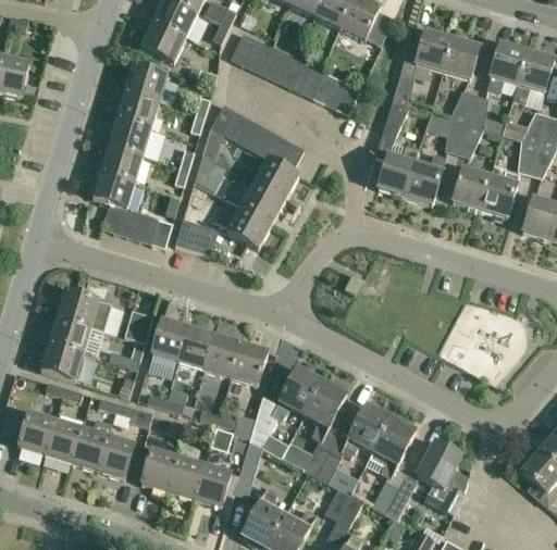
[(163,0),(152,23),(184,37),(196,12),(169,0),(163,0)]
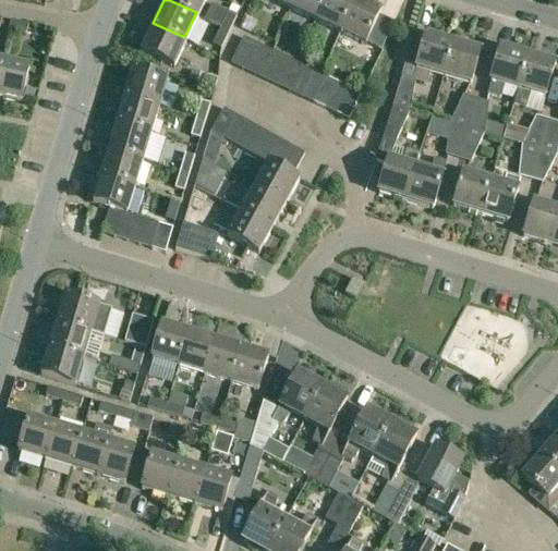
[(169,0),(196,12),(202,0),(169,0)]
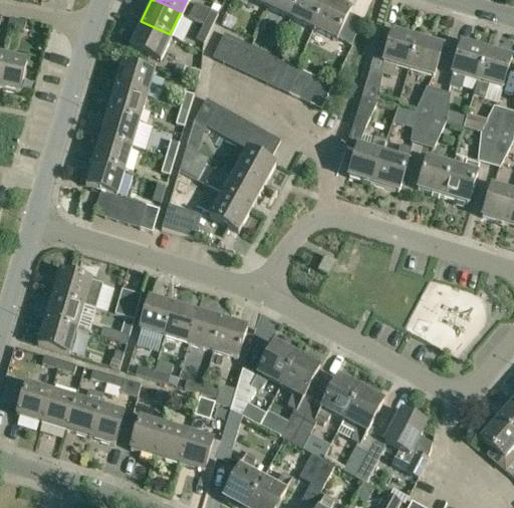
[(269,0),(267,4),(290,14),(296,0),(269,0)]
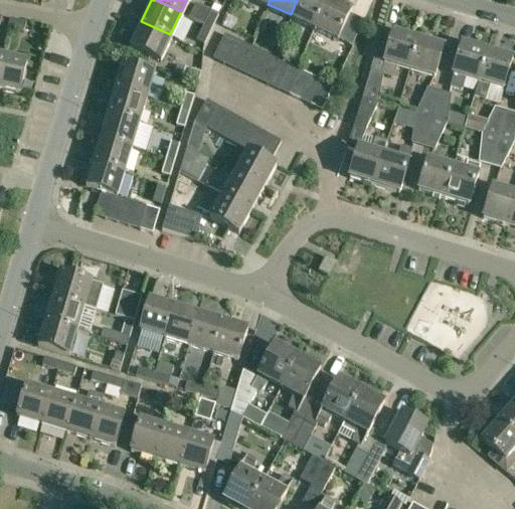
[(297,0),(291,14),(314,25),(325,0),(297,0)]
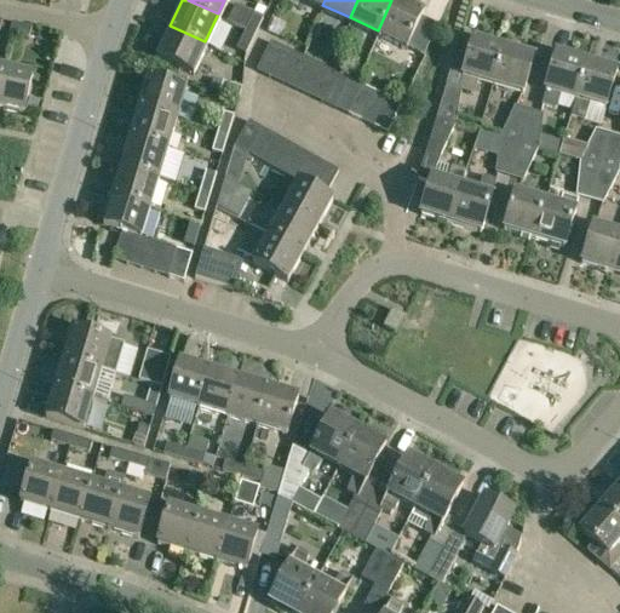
[(423,9),(405,0),(391,0),(378,30),(407,44),(423,9)]
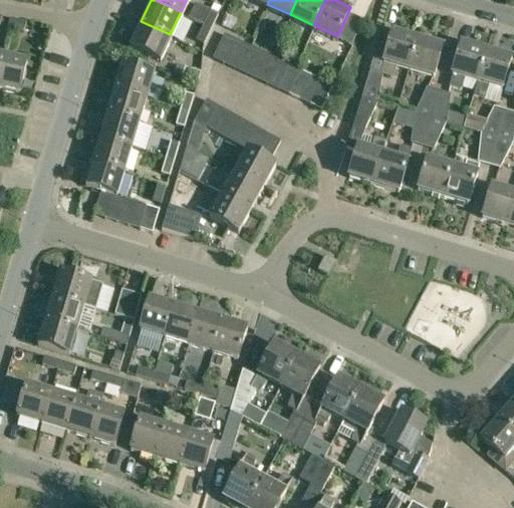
[(202,22),(210,26),(217,9),(210,6),(202,22)]
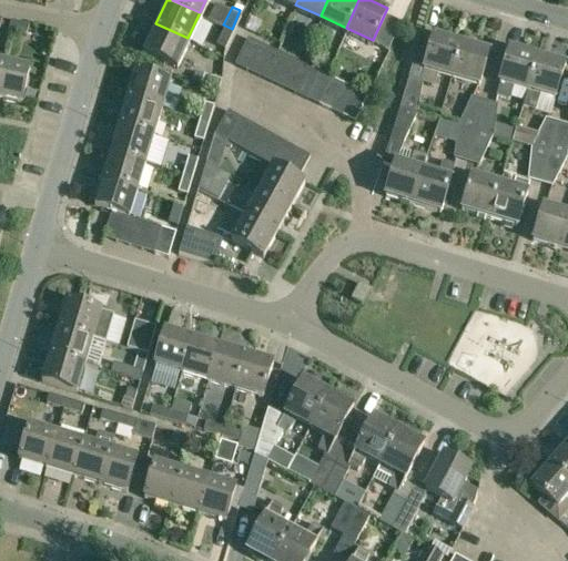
[(26,29),(28,19),(10,16),(8,24),(26,29)]
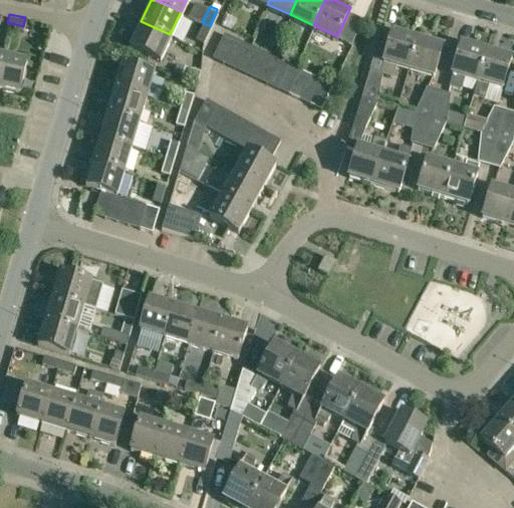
[(170,34),(141,21),(130,44),(159,58),(170,34)]
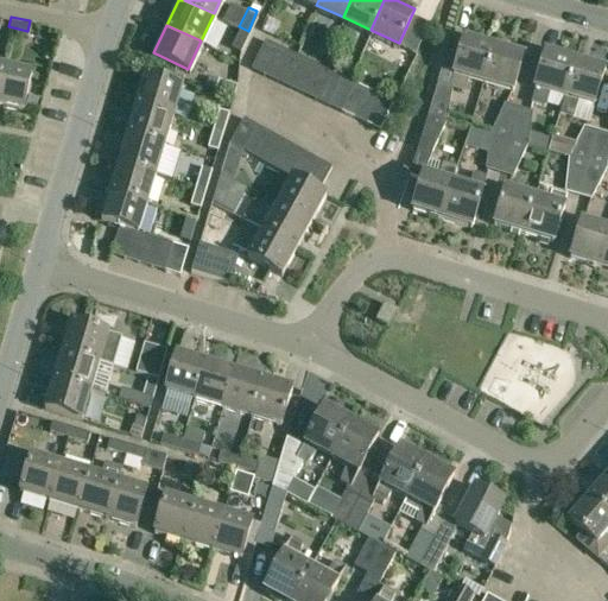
[(248,31),(239,26),(232,43),(240,46),(248,31)]
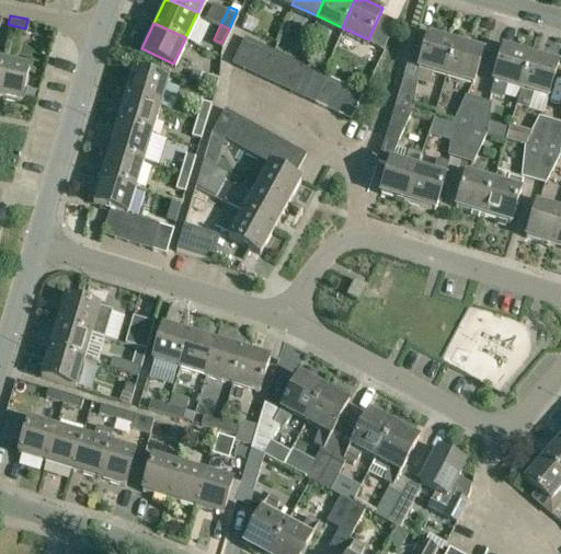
[(444,72),(456,36),(427,27),(422,46),(412,43),(402,73),(415,78),(416,76),(428,79),(432,69),(444,72)]
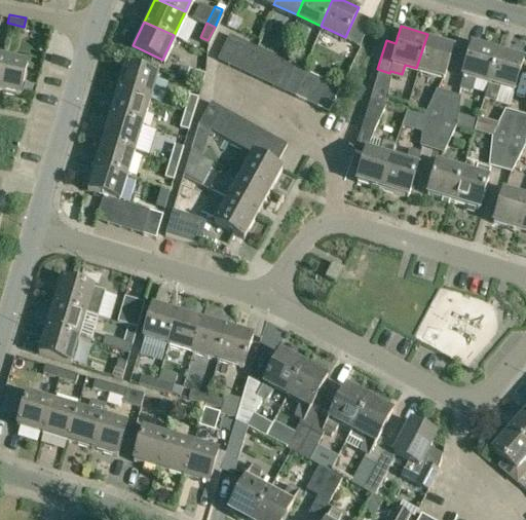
[(227,61),(238,37),(227,31),(216,56),(227,61)]
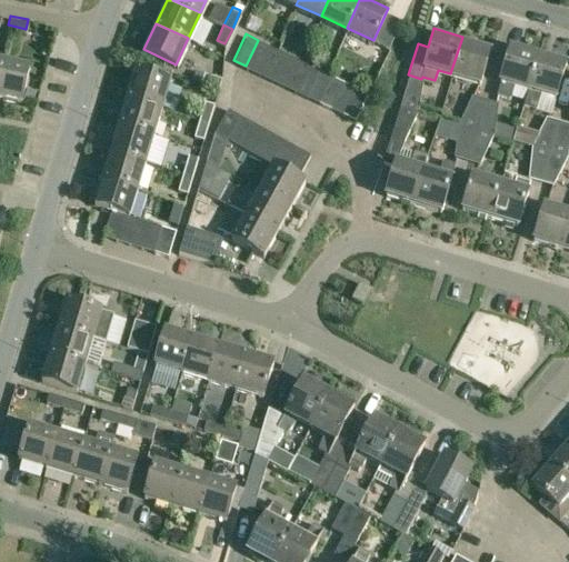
[(462,37),(450,73),(479,82),(490,44),(462,37)]
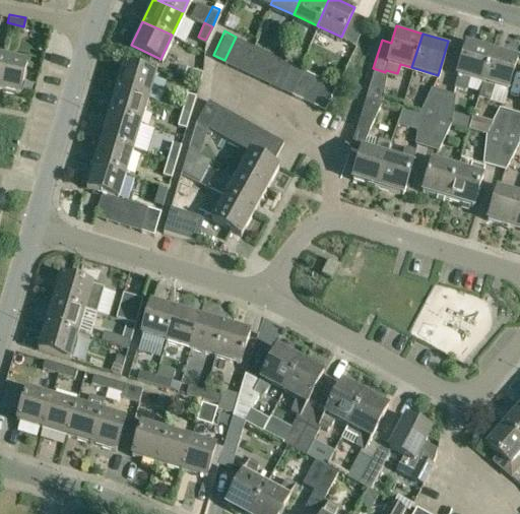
[(247,42),(236,37),(224,60),(236,65),(247,42)]
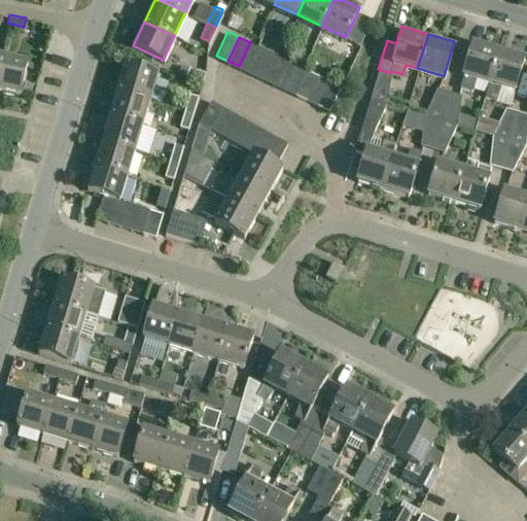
[(489,79),(498,47),(472,40),(462,72),(464,72),(460,84),(471,88),(476,76),(489,79)]
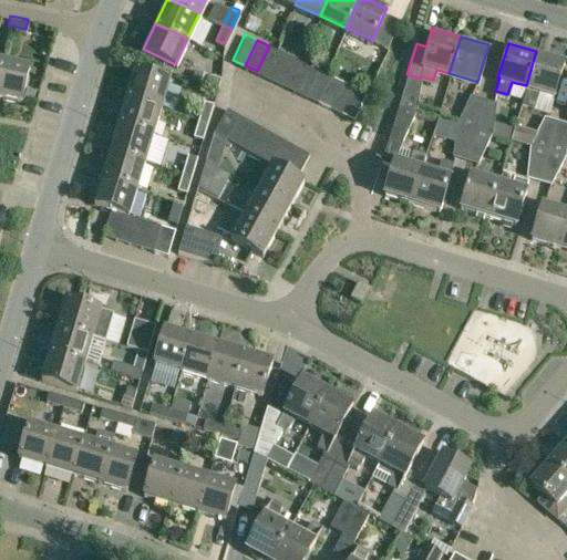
[(269,45),(257,71),(269,76),(281,51),(269,45)]
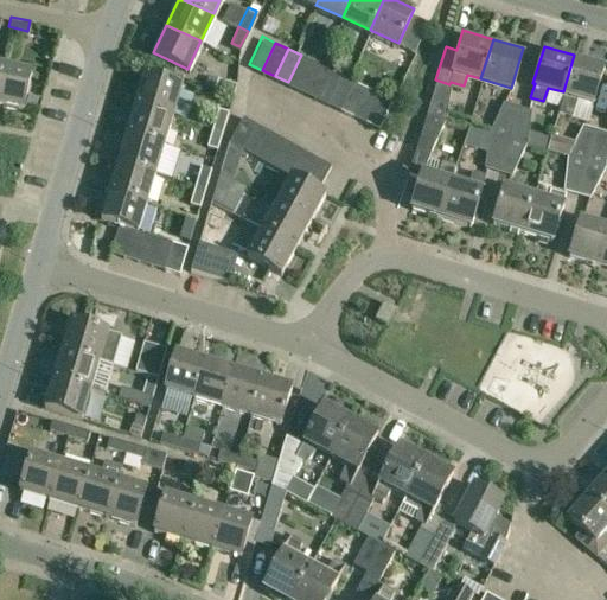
[(574,55),(563,91),(558,108),(572,112),(576,96),(593,101),(604,63),(605,59),(602,56),(593,52),(588,55),(587,58),(574,55)]
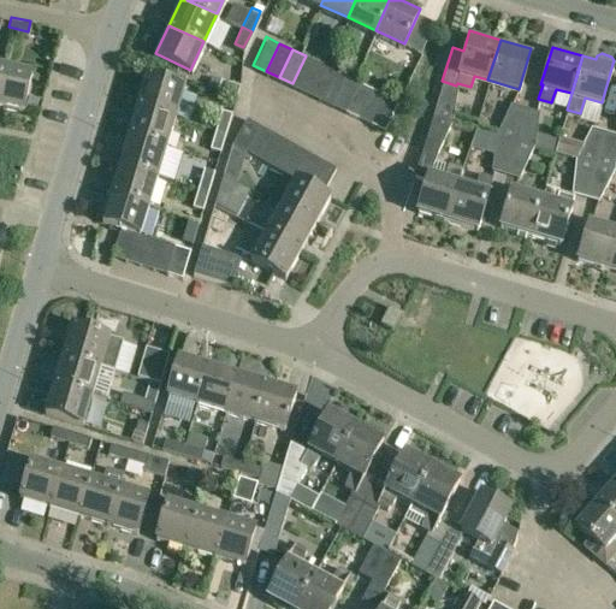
[(306,55),(292,83),(306,89),(319,61),(306,55)]
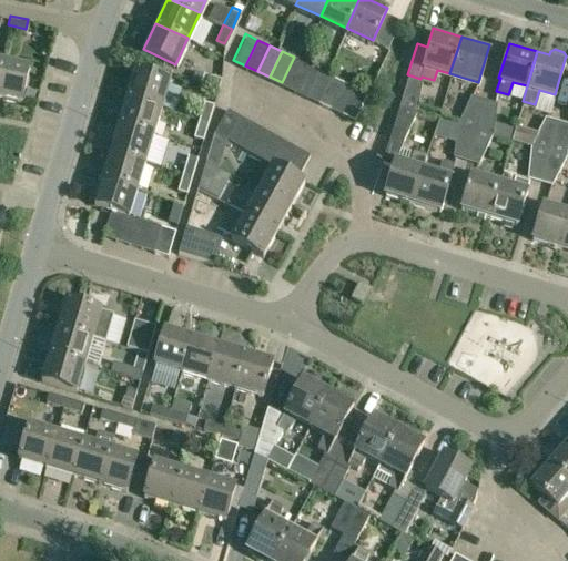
[(29,61),(1,55),(0,59),(0,93),(20,99),(29,61)]
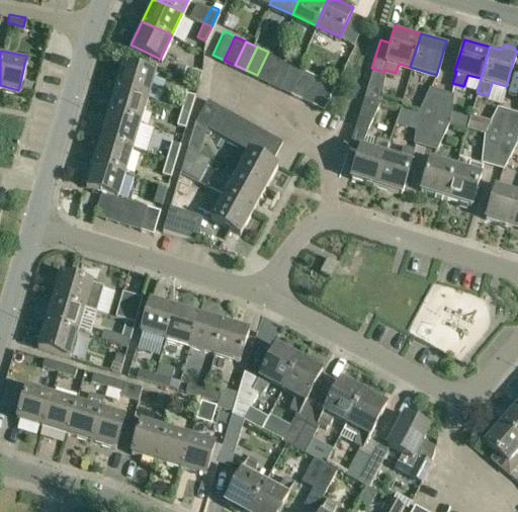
[(279,57),(268,52),(257,75),(268,81),(279,57)]
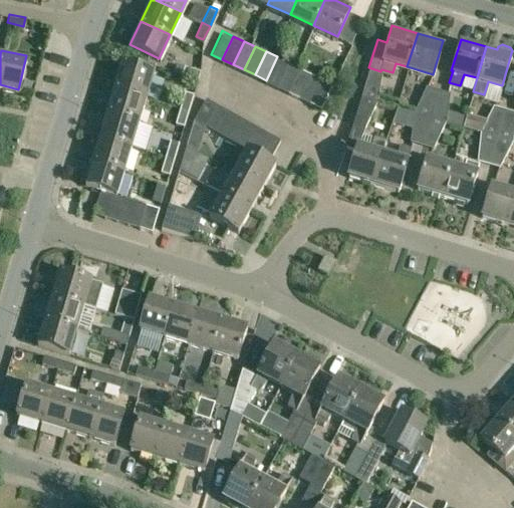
[(288,61),(277,56),(266,80),(277,85),(288,61)]
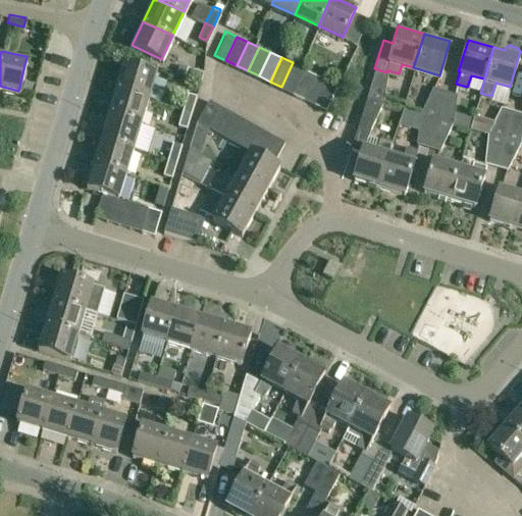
[(115,87),(149,96),(156,71),(123,61),(115,87)]
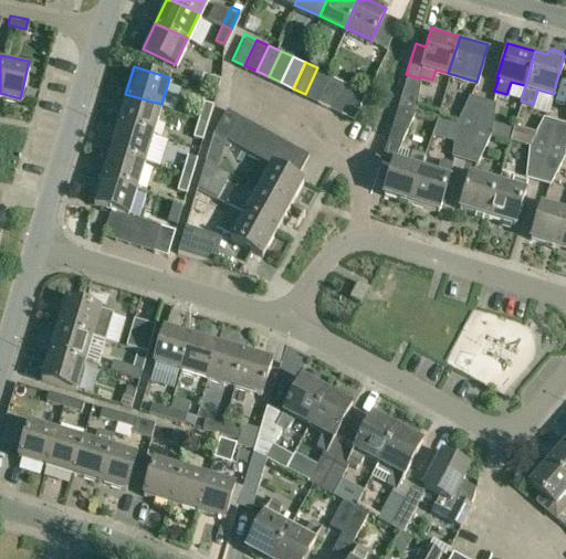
[(329,73),(317,67),(305,94),(317,99),(329,73)]
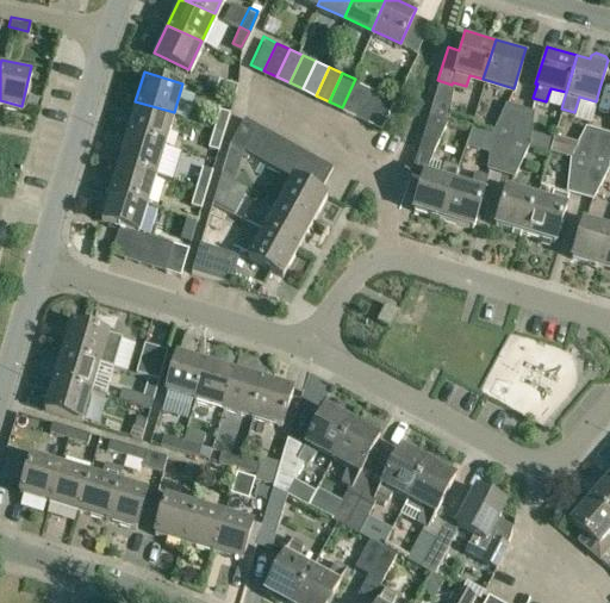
[(235,89),(237,80),(219,74),(216,85),(235,89)]
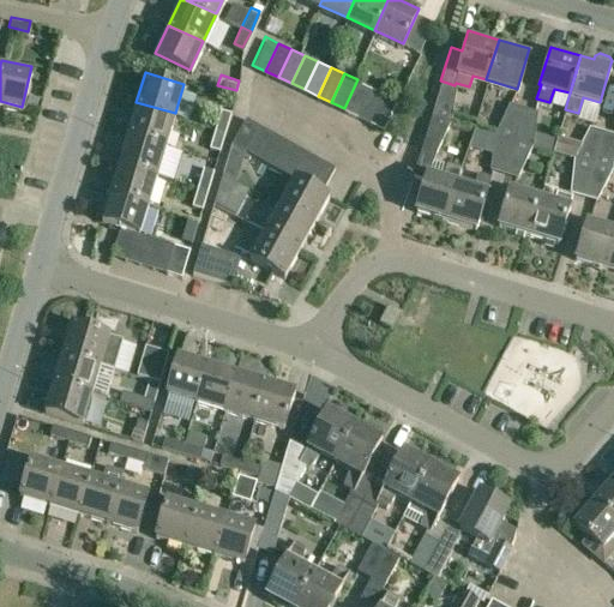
[(357,79),(344,108),(357,114),(371,85),(357,79)]
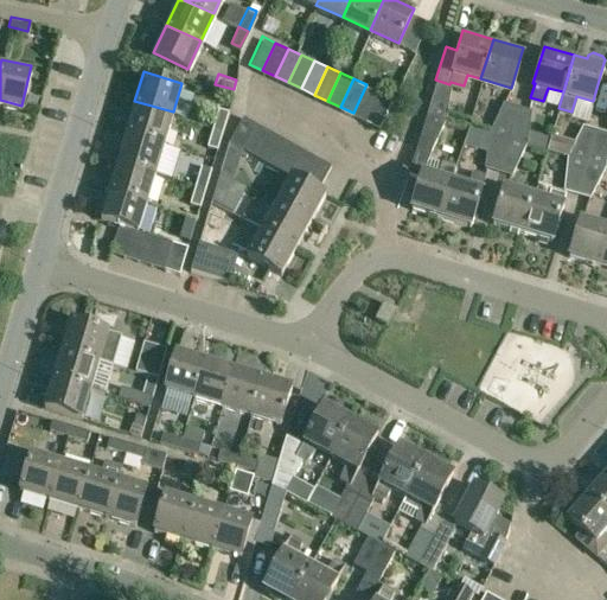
[(435,80),(426,112),(446,117),(449,84),(435,80)]
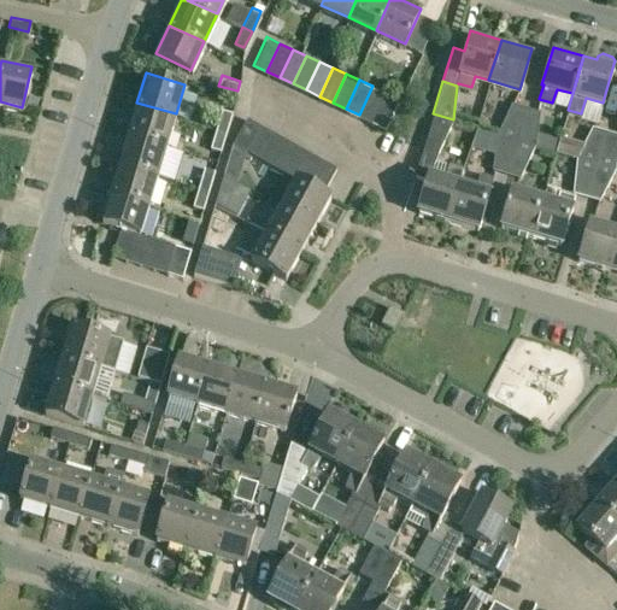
[(372,86),(359,115),(372,121),(386,92),(372,86)]
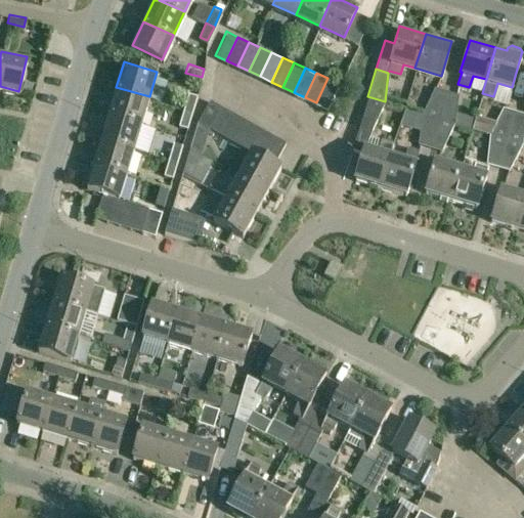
[(339,84),(328,78),(316,102),(328,108),(339,84)]
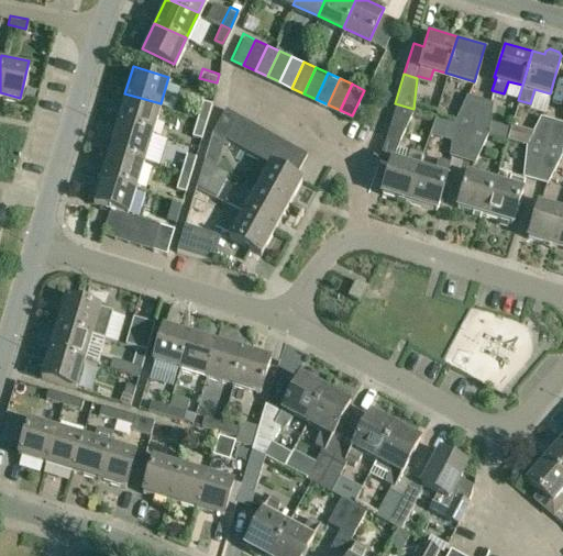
[(465,91),(452,120),(471,125),(478,97),(465,91)]
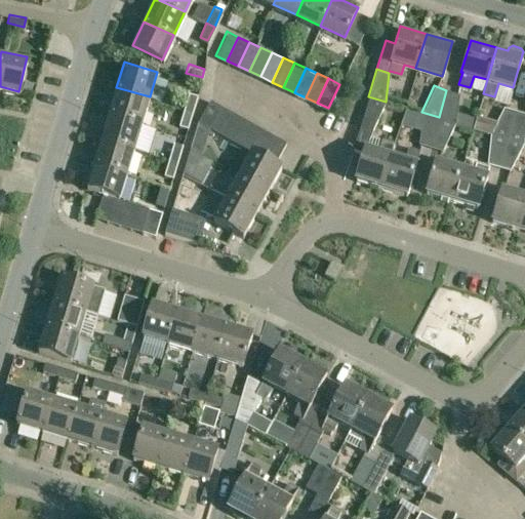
[(150,96),(116,87),(109,112),(142,122),(150,96)]
